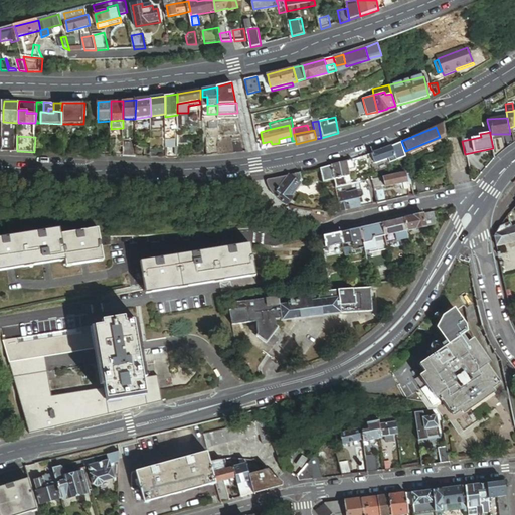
[(496,156),(505,149),(502,136),(492,138),(496,156)]
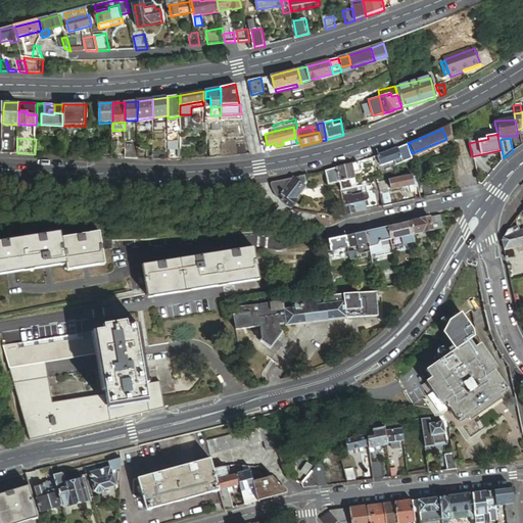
[(14,140),(2,139),(1,152),(13,153),(14,140)]
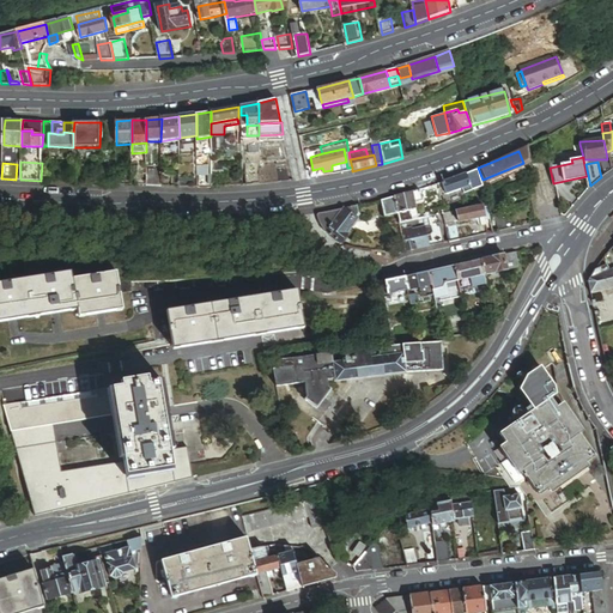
[(279,183),(289,182),(285,164),(275,167),(279,183)]
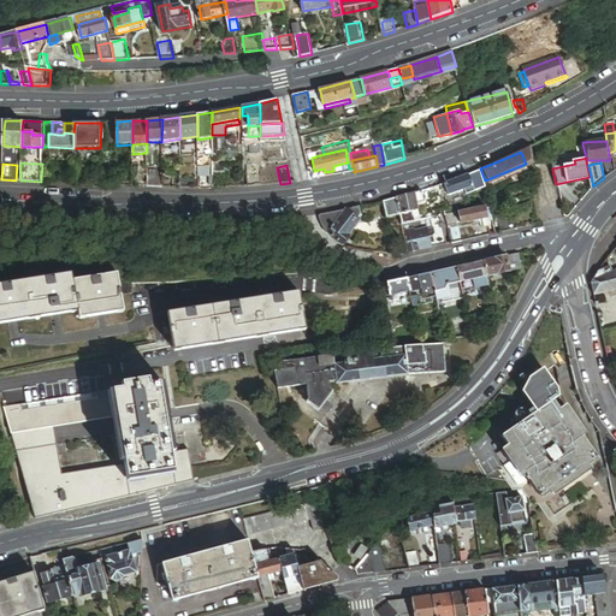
[(147,185),(161,185),(161,166),(148,167),(147,185)]
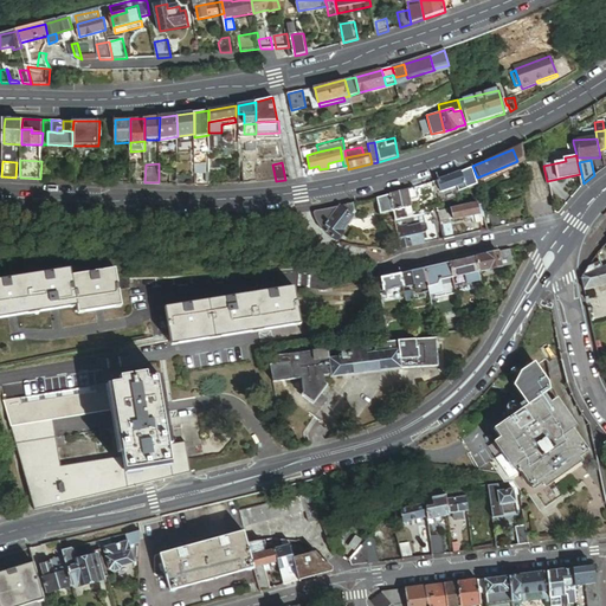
[(115,182),(126,182),(127,165),(115,165),(115,182)]
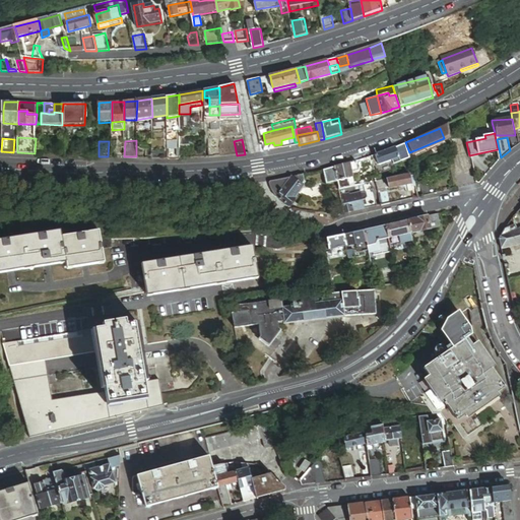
[(179,141),(167,141),(167,158),(179,158),(179,141)]
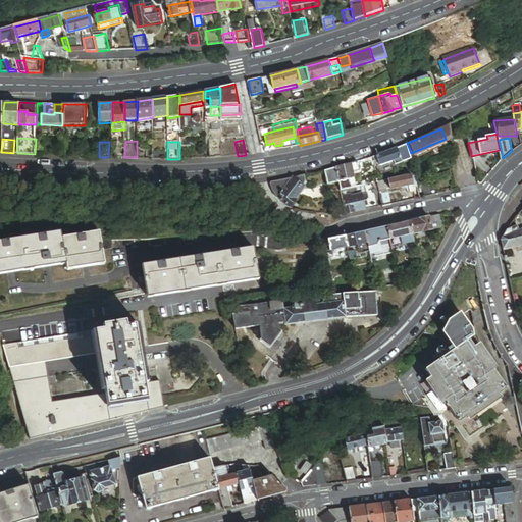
[(404,146),(395,149),(398,160),(392,162),(393,166),(408,162),(404,146)]
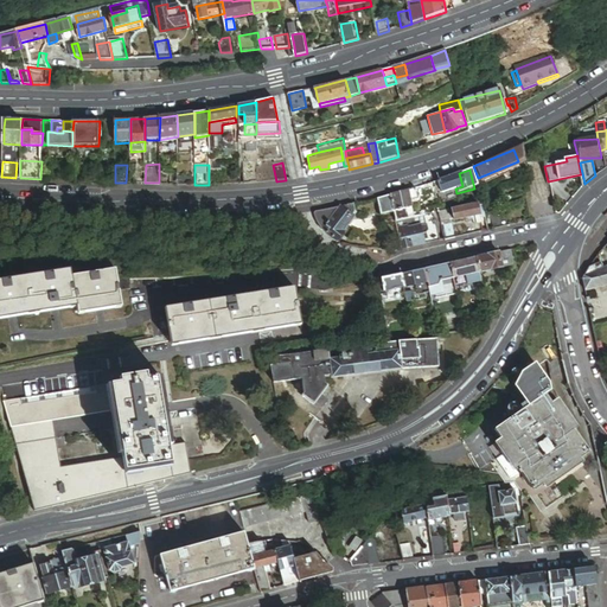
[(458,172),(434,181),(440,195),(455,189),(462,186),(459,173),(458,172)]
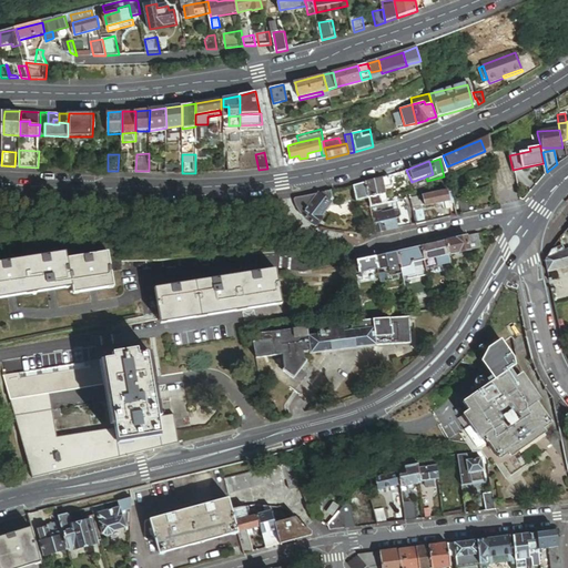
[(386,176),(363,182),(366,199),(367,206),(382,204),(381,200),(379,194),(385,193),(383,188),(388,186),(386,176)]
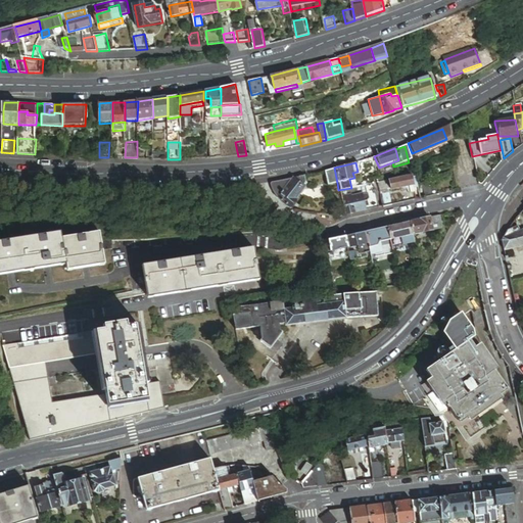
[(337,183),(334,168),(324,171),(327,185),(337,183)]
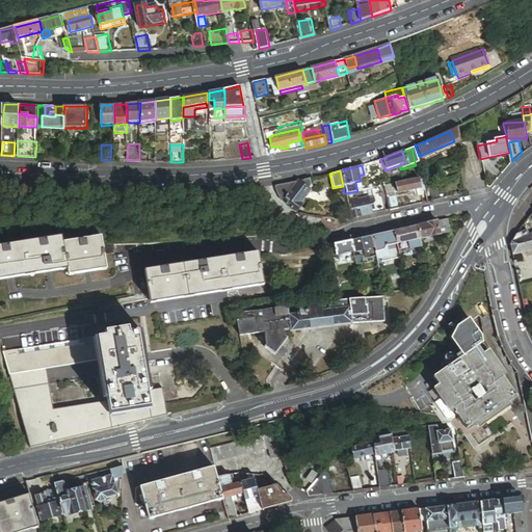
[(417,178),(382,186),(383,193),(396,191),(396,193),(414,189),(416,196),(421,195),(420,191),(417,178)]
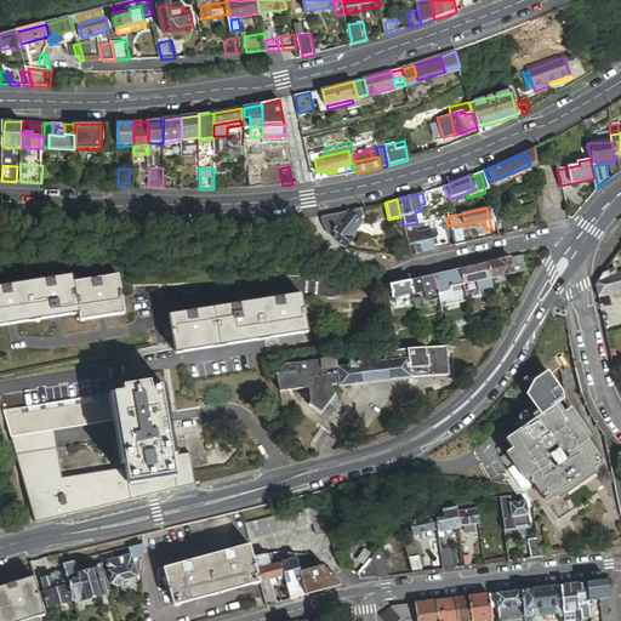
[(359,209),(345,211),(347,214),(357,222),(362,216),(359,209)]
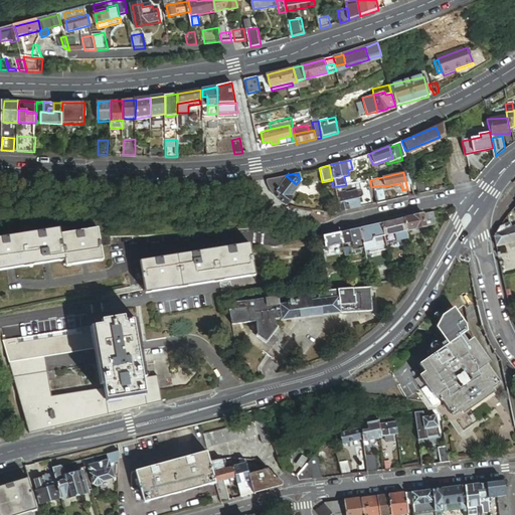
[(268,190),(272,195),(288,177),(286,175),(265,180),(266,184),(268,190)]
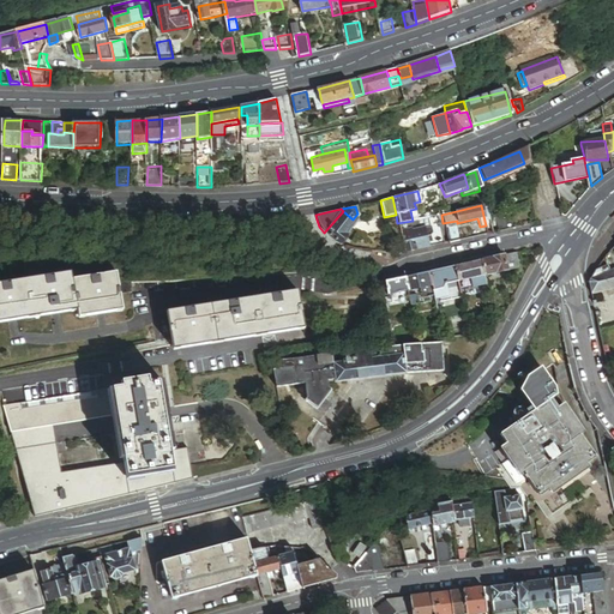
[(335,242),(338,244),(344,236),(343,235),(355,222),(353,220),(343,211),(324,233),(326,236),(330,239),(335,242)]
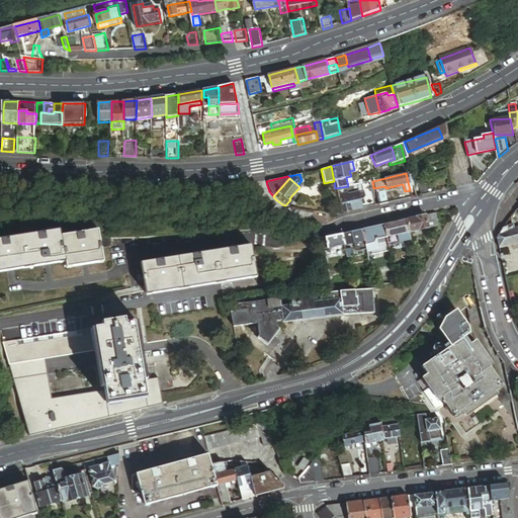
[(353,185),(352,185),(353,191),(357,190),(357,191),(361,190),(364,192),(362,183),(353,185)]
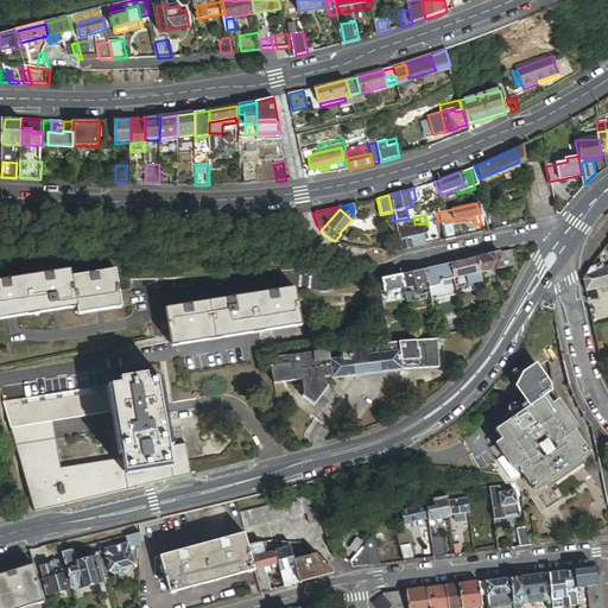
[(415,225),(413,217),(409,219),(393,221),(399,249),(424,245),(423,240),(419,225),(419,223),(415,225)]
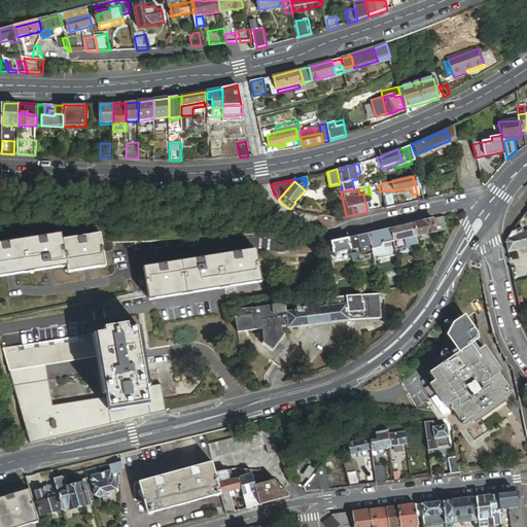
[(381,196),(384,208),(393,206),(390,194),(381,196)]
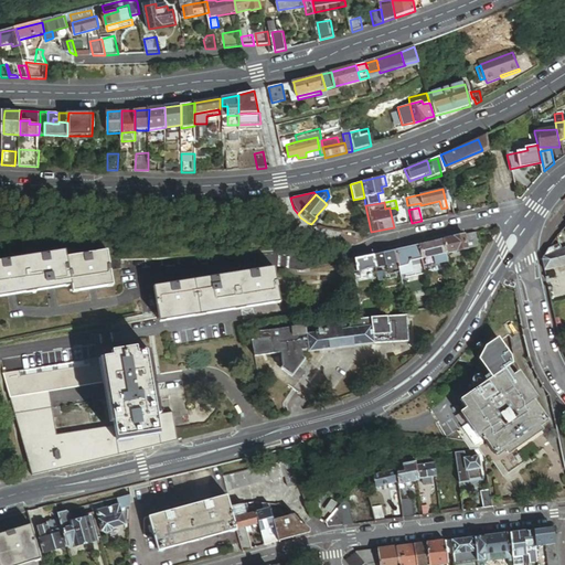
[(473,232),(462,234),(466,247),(476,246),(476,245),(473,232)]
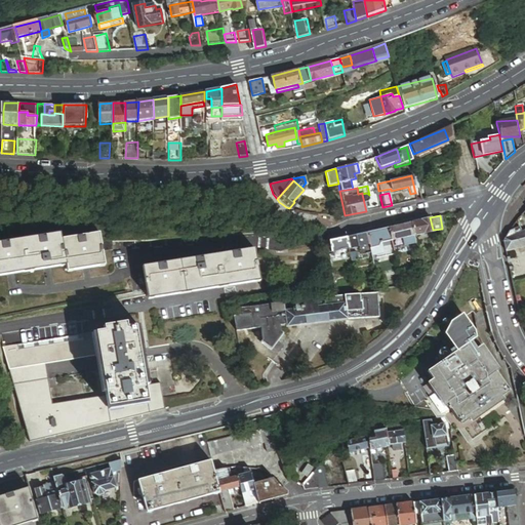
[(430,217),(410,221),(413,234),(416,233),(433,230),(430,217)]
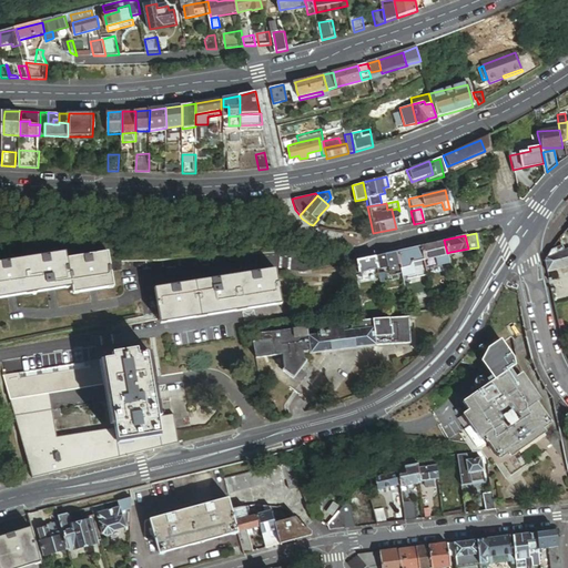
[(447,253),(444,240),(419,245),(422,259),(447,253)]
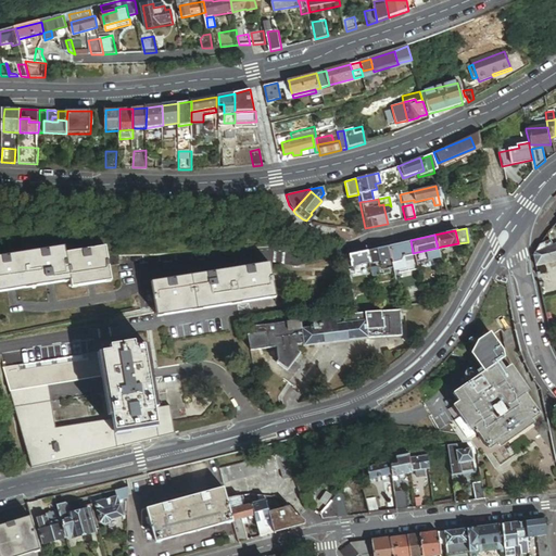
[(413,253),(411,240),(387,245),(390,257),(391,263),(399,261),(401,255),(413,253)]
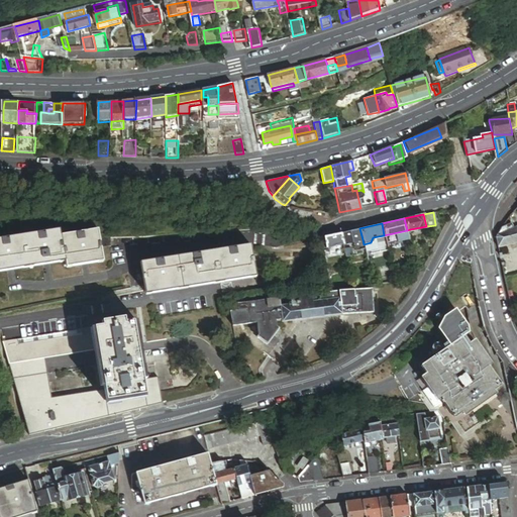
[(499,237),(516,229),(514,225),(505,228),(499,237)]
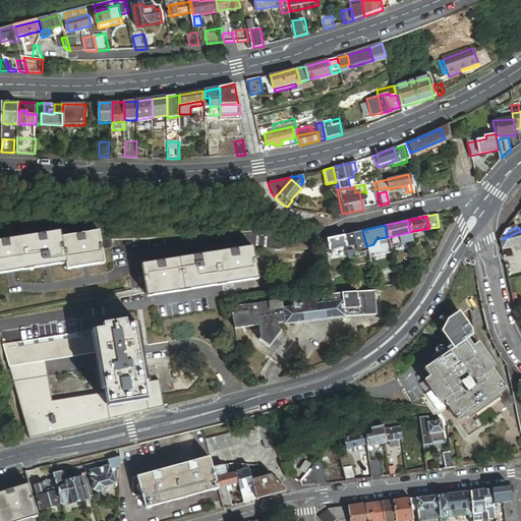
[(365,241),(362,230),(342,234),(344,246),(365,241)]
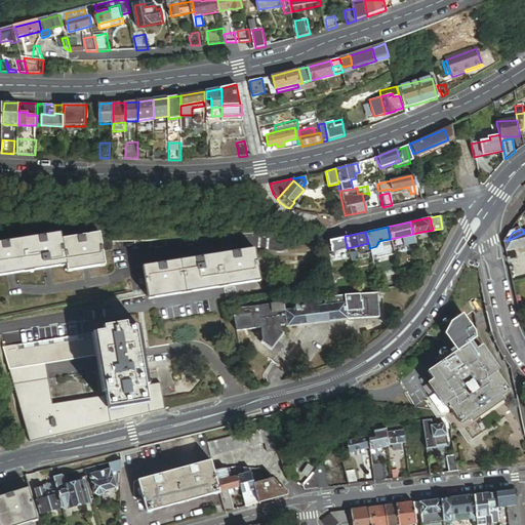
[(97,264),(104,264),(97,233),(61,239),(59,233),(0,242),(0,273),(5,273),(12,272),(22,270),(27,269),(32,269),(42,267),(49,266),(56,265),(64,263),(65,267),(66,270),(71,269),(80,267),(88,266),(97,264)]
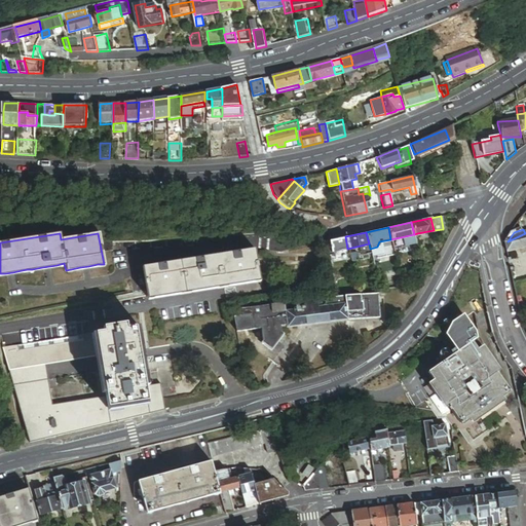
[(508,243),(510,253),(525,248),(525,233),(508,241),(508,242),(508,243)]
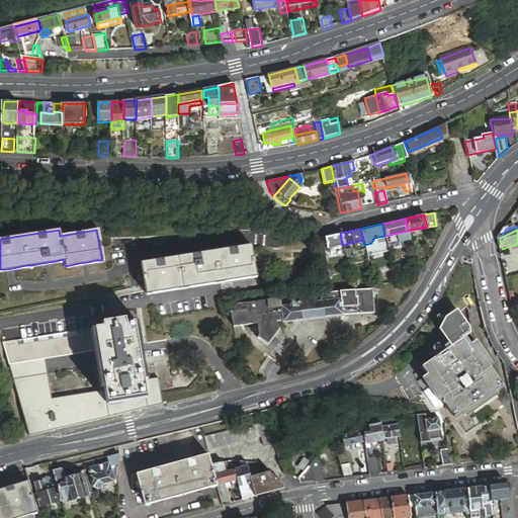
[(409,239),(408,234),(408,231),(384,236),(386,244),(409,239)]
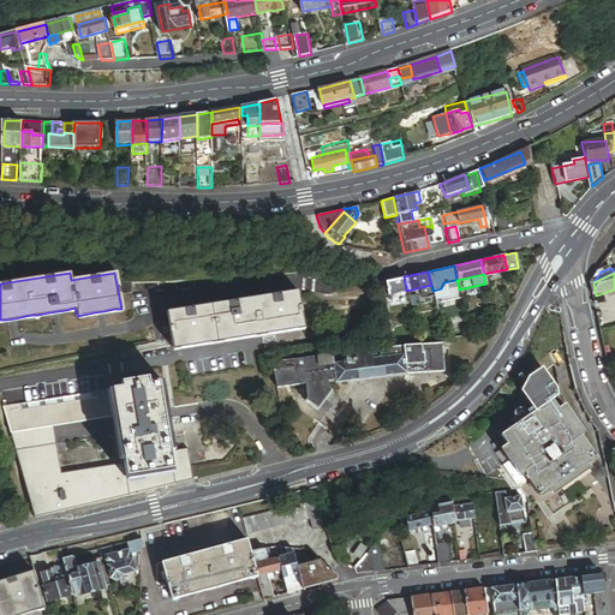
[(406,291),(404,276),(383,280),(387,294),(406,291)]
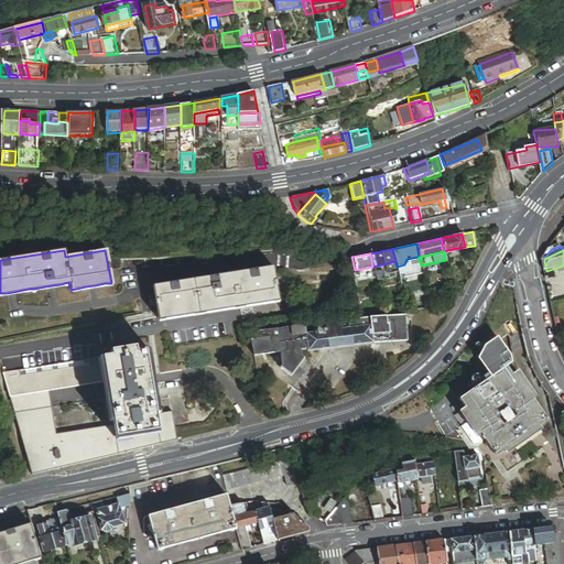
[(398,273),(422,268),(421,266),(419,257),(407,259),(404,264),(397,267),(398,273)]
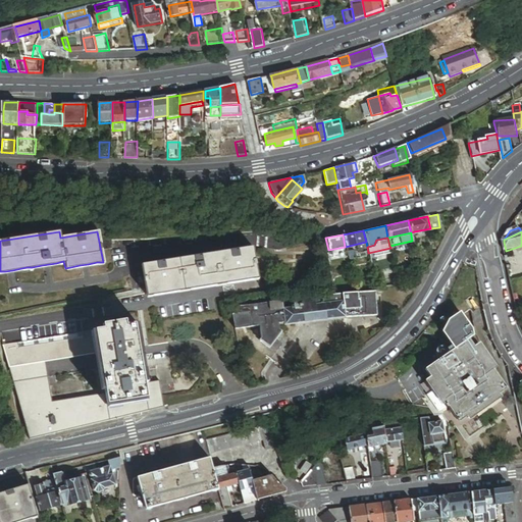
[(251,277),(257,276),(252,246),(141,265),(146,295),(151,294),(160,293),(168,292),(177,290),(183,289),(189,288),(198,286),(205,284),(214,283),(219,282),(225,281),(235,279),(242,278),(251,277)]
